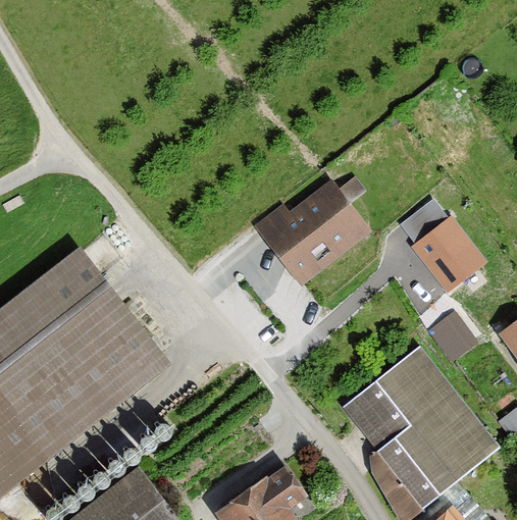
[(330,175),(256,228),(298,286),(371,231),(330,175)]
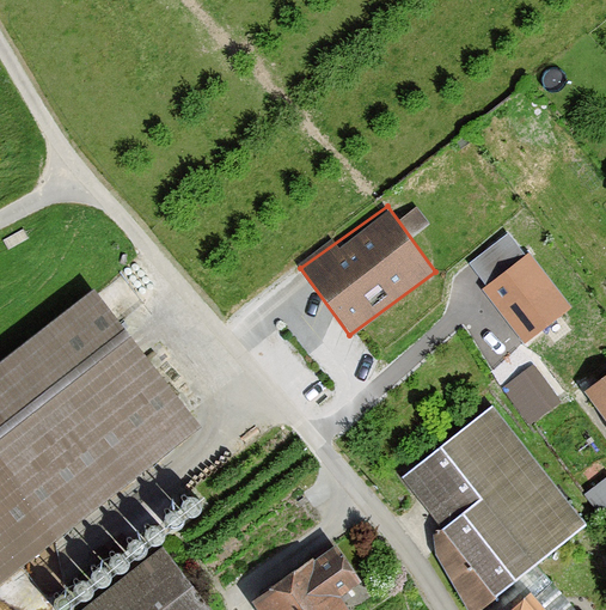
[(524,255),(476,291),(518,346),(565,310),(524,255)]
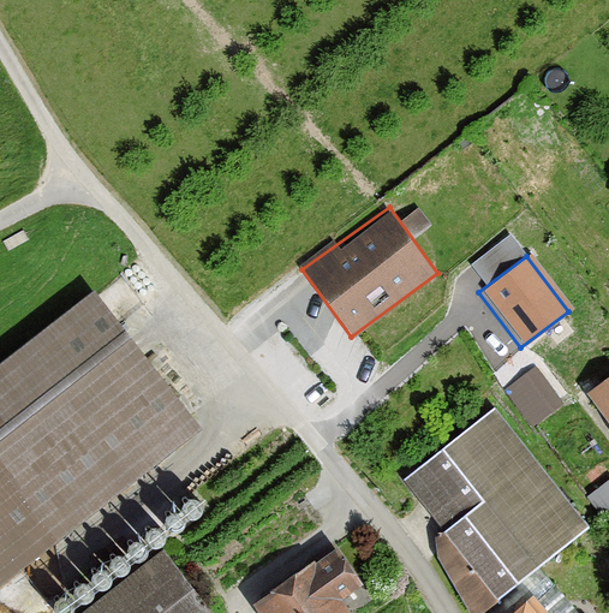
[(97,296),(0,370),(0,583),(202,429),(97,296)]
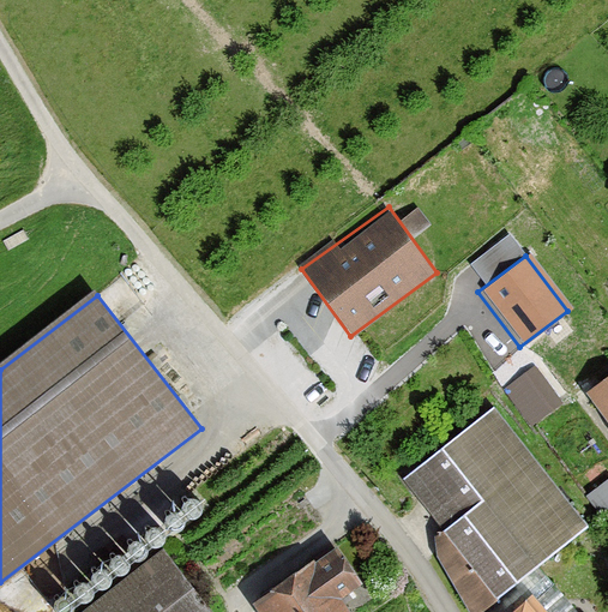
[(530,360),(500,385),(530,421),(560,397),(530,360)]
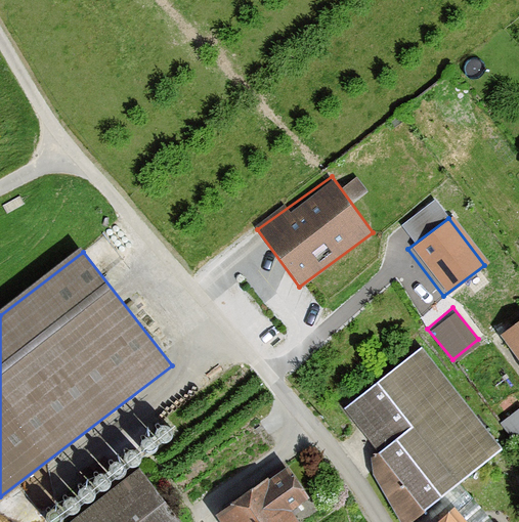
[(518,324),(503,338),(518,357),(518,324)]
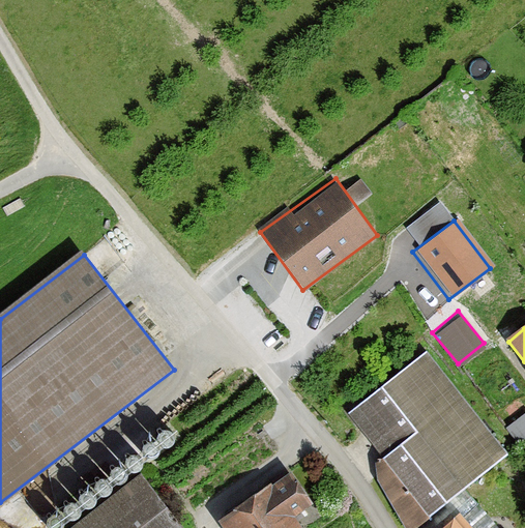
[(423,352),(348,414),(432,517),(507,455),(423,352)]
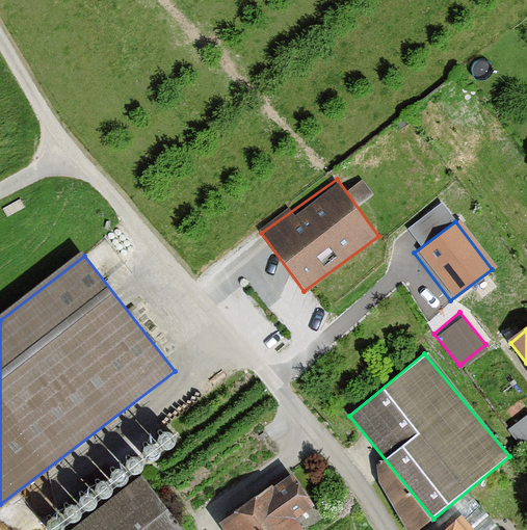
[(291,470),(220,525),(224,529),(307,529),(298,519),(318,504),(291,470)]
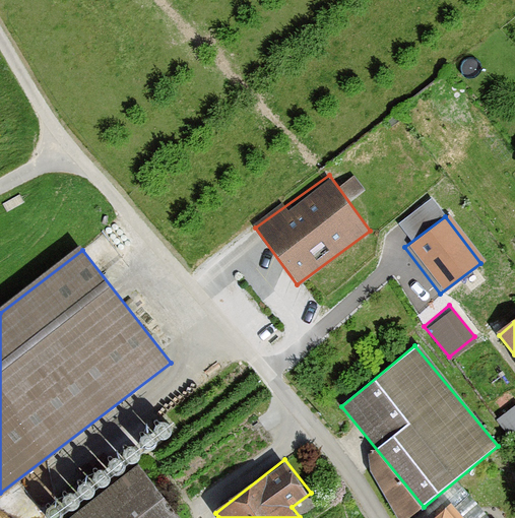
[(179,517),(139,465),(68,517),(179,517)]
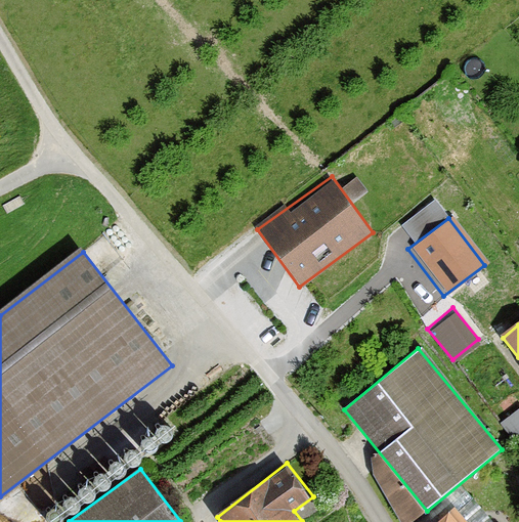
[(465,521),(456,512),(443,521),(465,521)]
